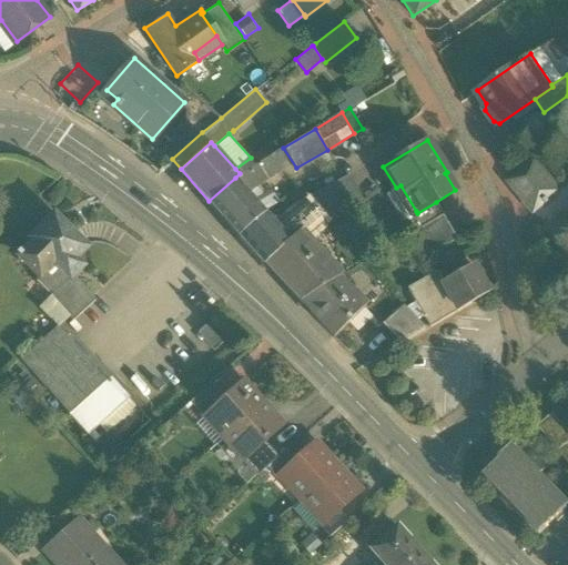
[(283,148),(274,153),(283,169),(286,174),(296,168),(283,148)]
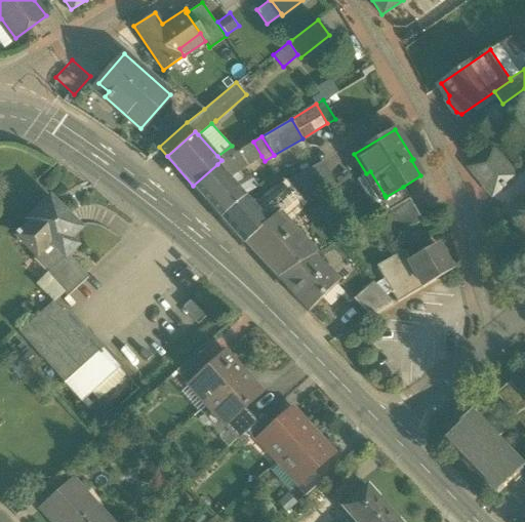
[(261,156),(253,142),(236,152),(221,160),(217,164),(228,175),(261,156)]
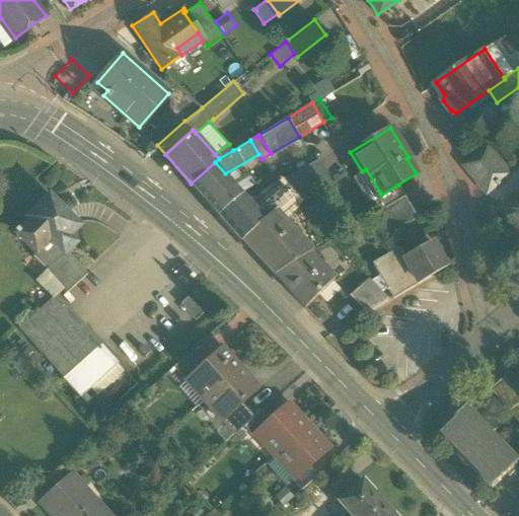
[(219,158),(233,150),(229,144),(215,154),(219,158)]
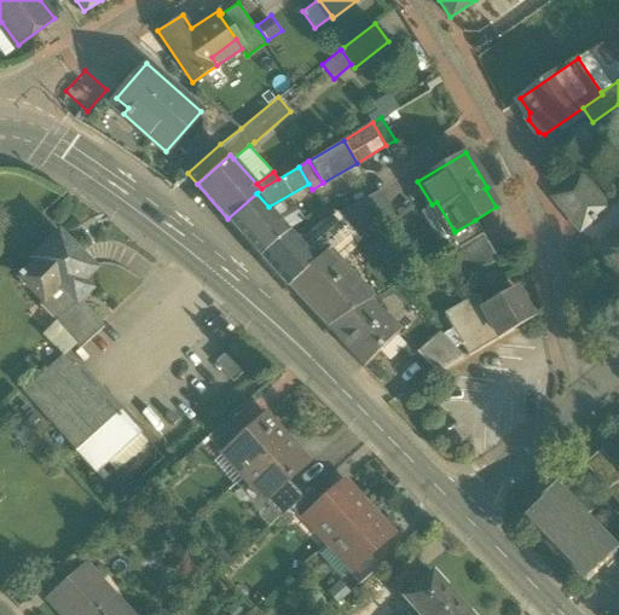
[(554,196),(580,228),(591,220),(594,222),(600,218),(597,215),(609,207),(583,173),(554,196)]
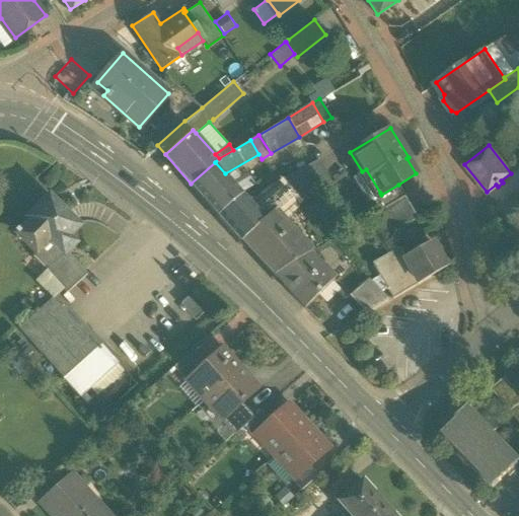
[(301,194),(302,195),(317,187),(329,180),(323,169),(318,159),(291,174),(296,185),(301,194)]
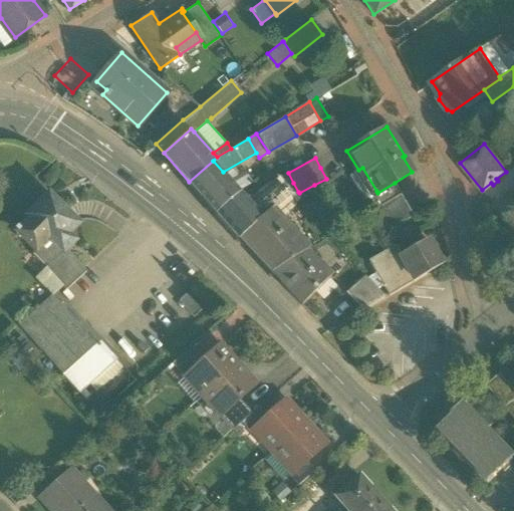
[(223,172),(213,161),(189,182),(190,182),(189,183),(215,212),(216,211),(239,191),(223,172)]
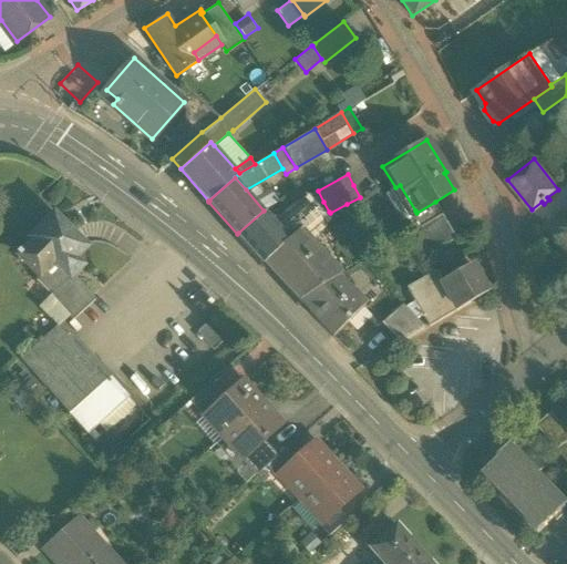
[(289,213),(306,232),(321,218),(305,200),(289,213)]
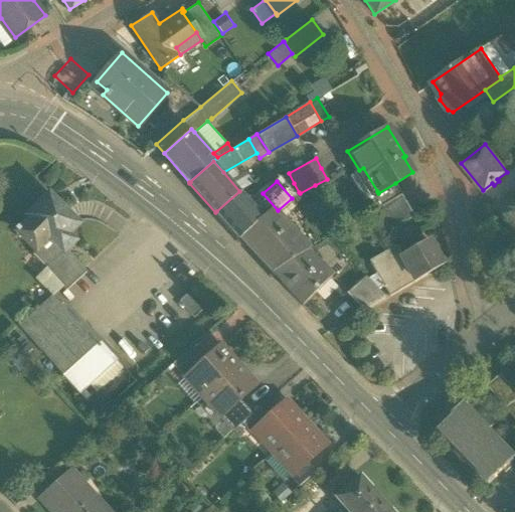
[(370,196),(377,208),(401,194),(401,193),(395,183),(378,193),(377,191),(370,196)]
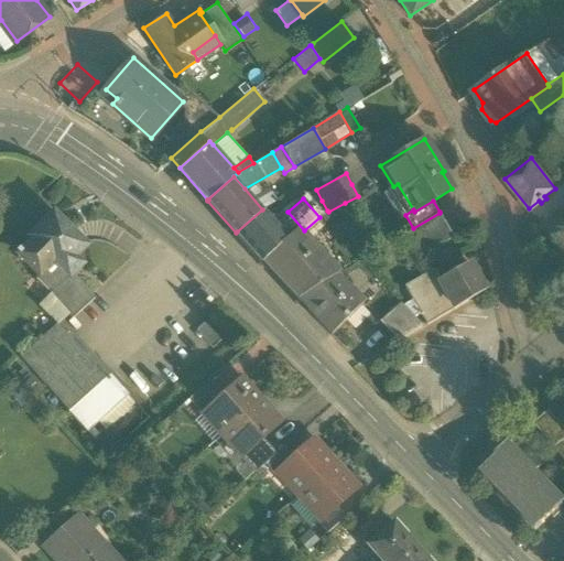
[(563,208),(544,225),(546,228),(563,214),(563,208)]
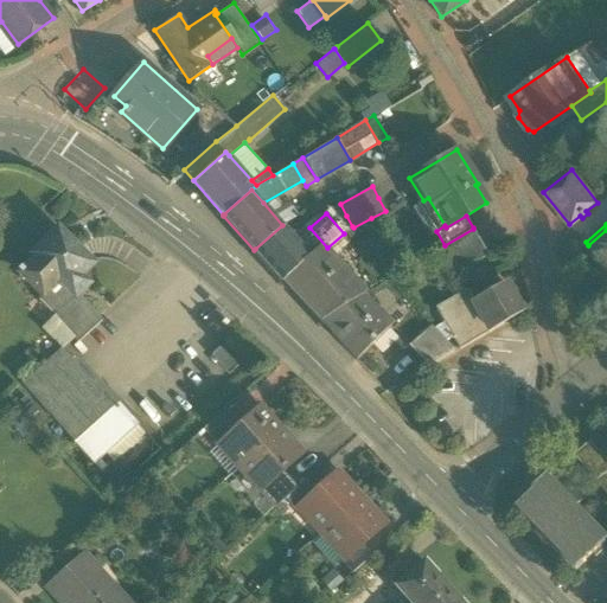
[(295,241),(282,225),(255,249),(255,250),(281,280),(282,277),(320,244),(325,250),(327,248),(310,228),(295,241)]
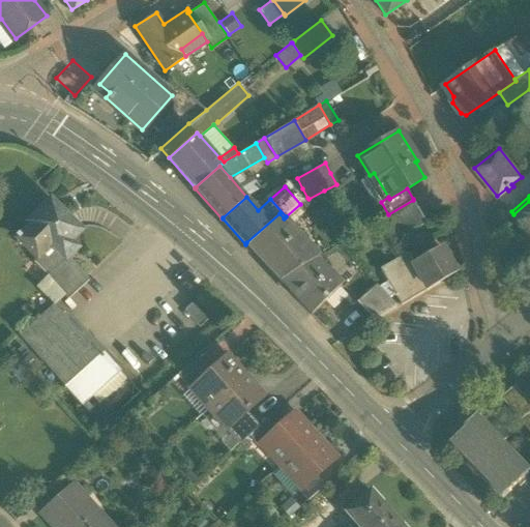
[(27,222),(29,224),(58,253),(61,250),(66,255),(68,257),(68,256),(77,247),(69,241),(81,230),(67,217),(71,213),(60,202),(57,206),(50,199),(40,208),(39,207),(34,207),(28,213),(28,218),(29,220),(27,222)]
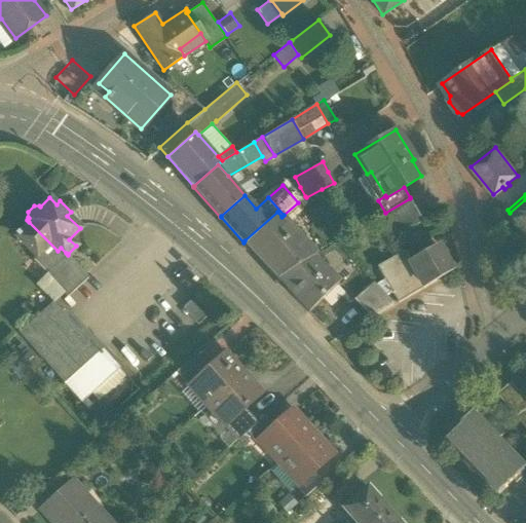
[(385,213),(399,234),(422,220),(410,198),(385,213)]
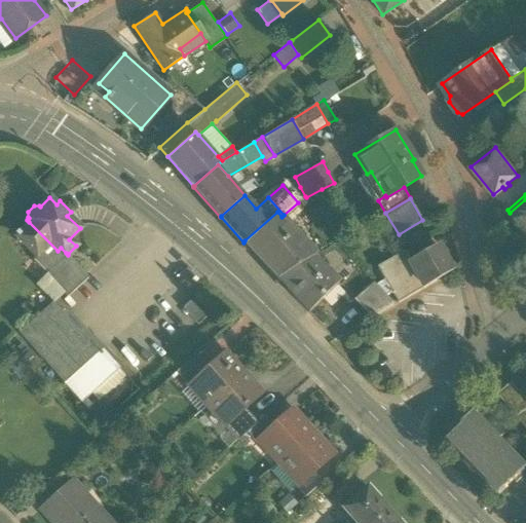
[(525,199),(510,213),(508,210),(506,211),(525,234),(525,199)]
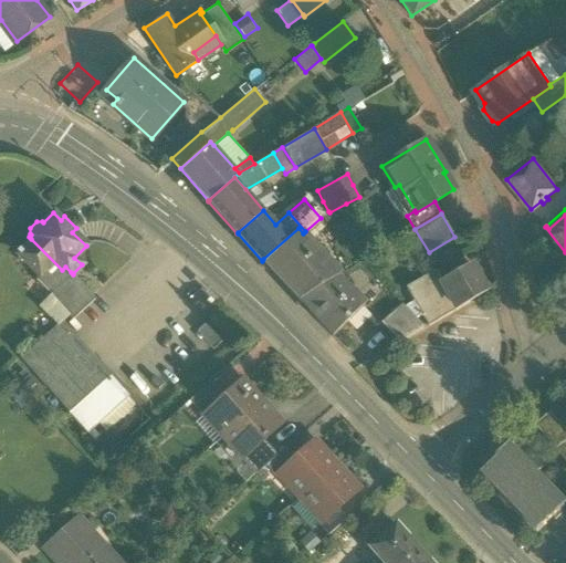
[(339,273),(303,233),(299,228),(263,259),(300,298),(336,275),(339,273)]
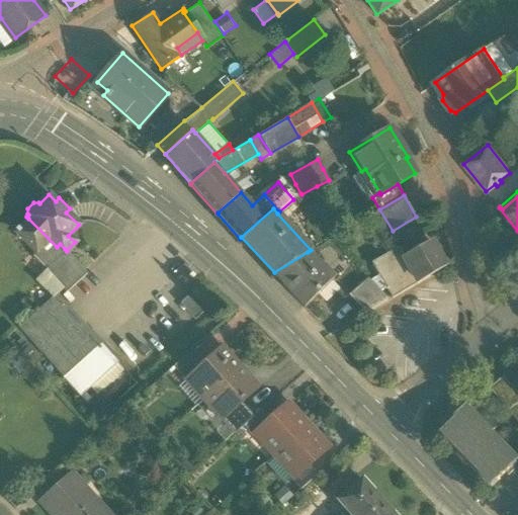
[(15,233),(49,265),(65,249),(60,244),(57,247),(28,219),(15,233)]
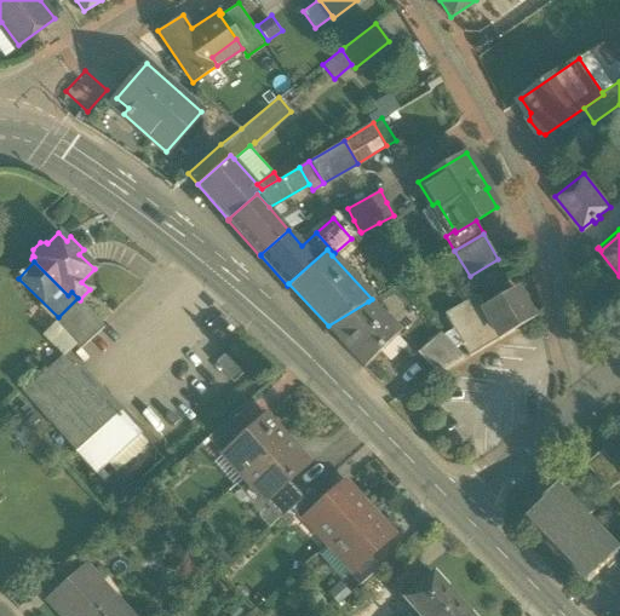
[(516,287),(482,306),(475,295),(445,312),(453,328),(443,334),(455,346),(461,343),(469,355),(499,337),(533,317),(516,287)]
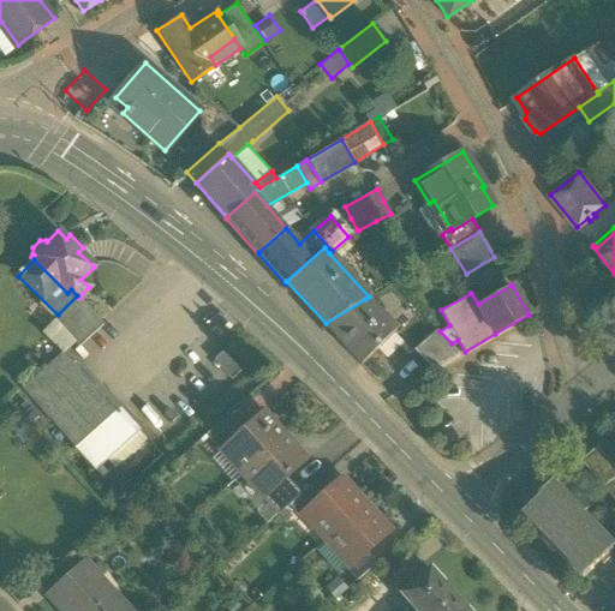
[(55,317),(76,340),(100,318),(79,297),(79,298),(77,295),(58,315),(55,317)]
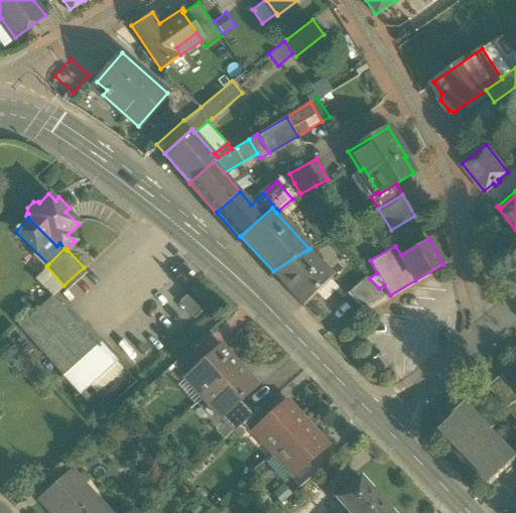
[(331,276),(306,251),(273,271),(303,302),(331,276)]
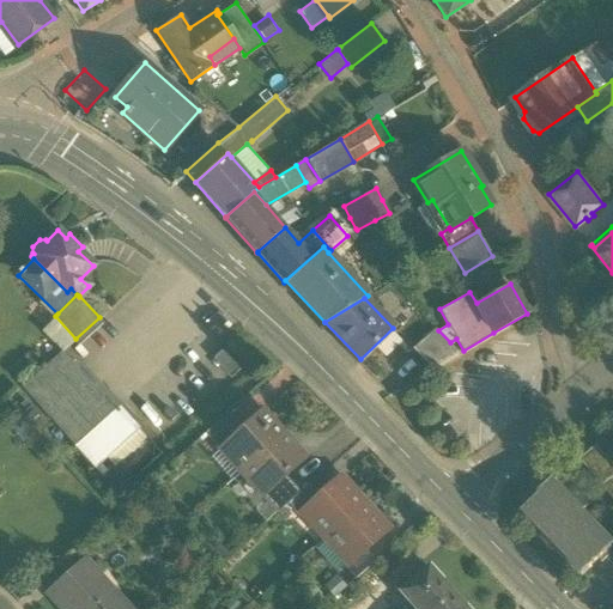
[(66,347),(76,339),(55,316),(41,330),(61,351),(66,347)]
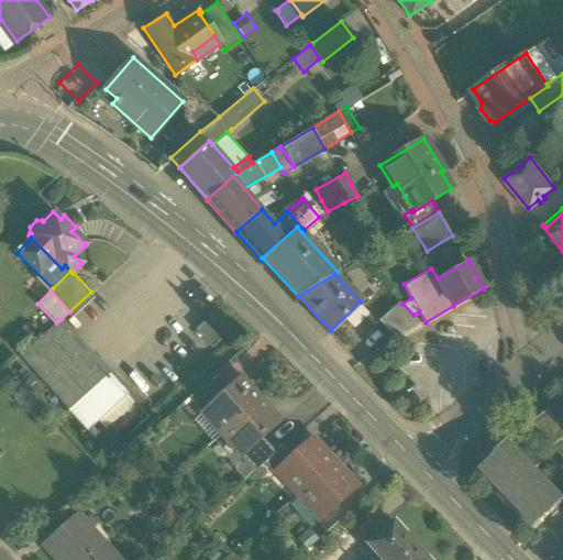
[(95,296),(91,292),(69,311),(73,315),(95,296)]
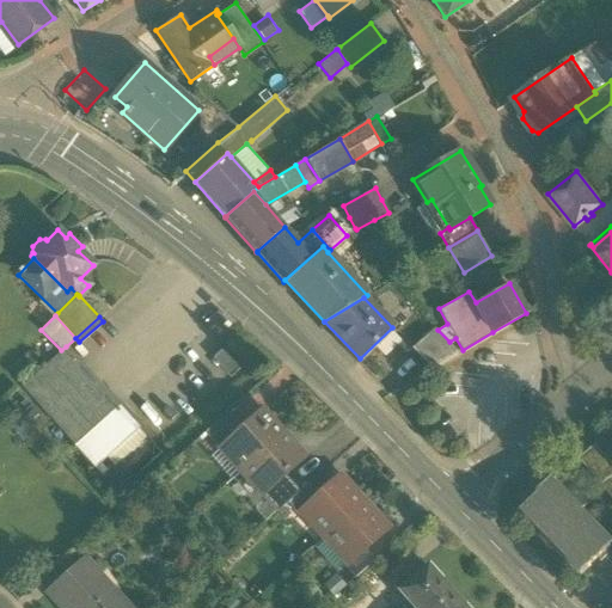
[(411,345),(430,367),(459,351),(450,342),(438,330),(435,326),(411,345)]
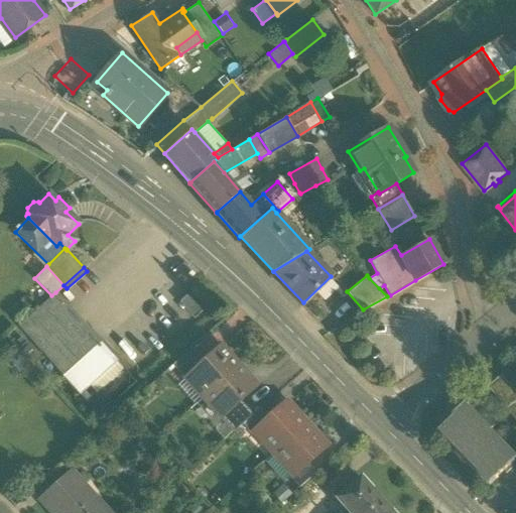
[(63,372),(63,373),(100,340),(68,304),(55,292),(51,295),(19,325),(63,372)]
